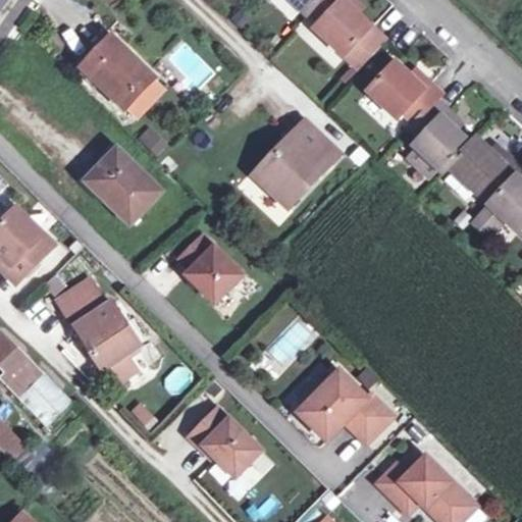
[(290,0),(307,15),(309,12),(320,0),(290,0)]
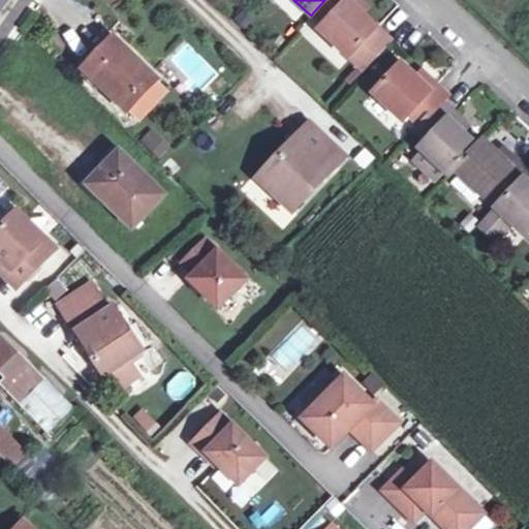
[(363,12),(348,0),(324,0),(313,12),(323,23),(318,29),(348,57),(365,72),(393,41),(377,27),(363,12)]
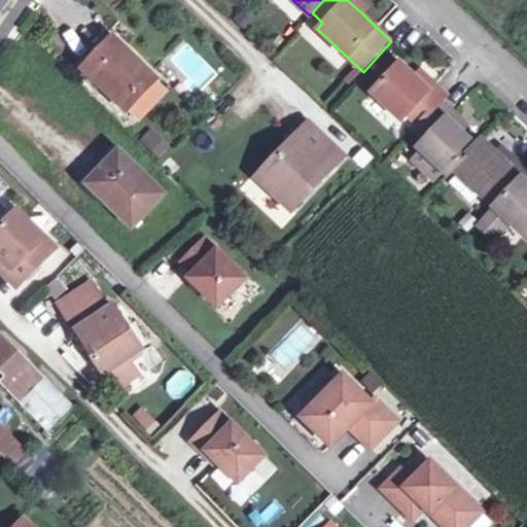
[(366,7),(358,0),(347,0),(361,12),(366,7)]
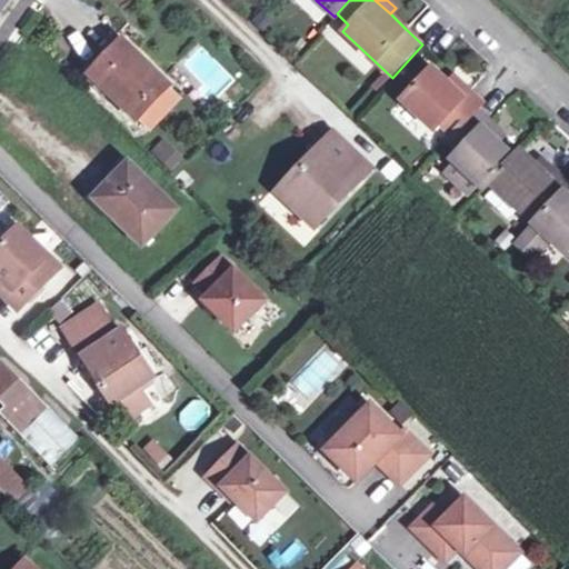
[(78,30),(67,37),(80,60),(91,53),(78,30)]
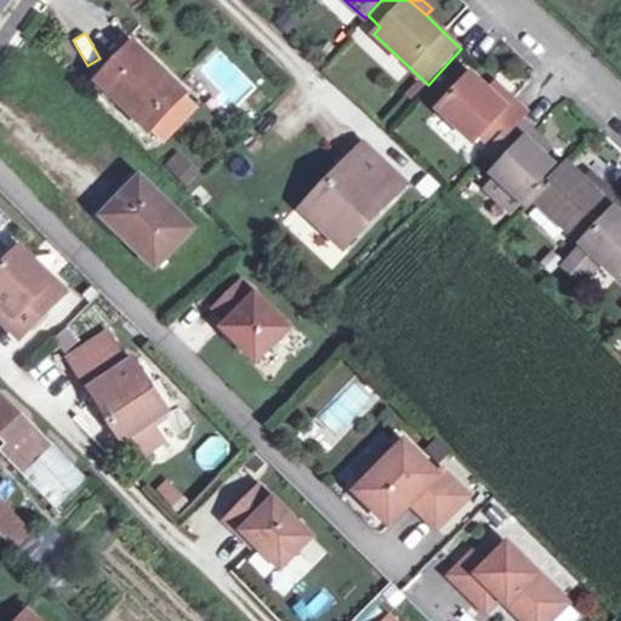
[(97,81),(149,131),(152,129),(183,96),(186,93),(159,68),(155,73),(129,47),(97,81)]
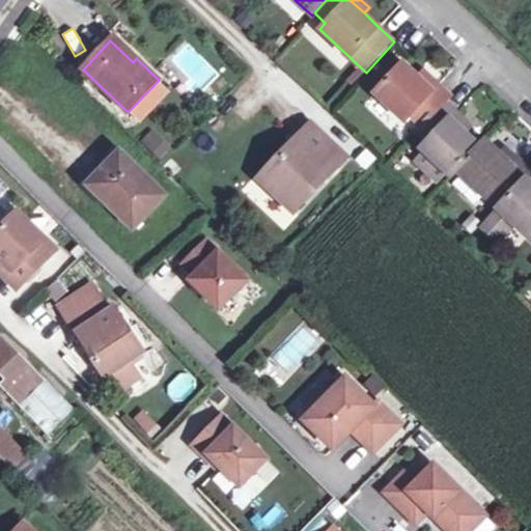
[(411,116),(422,127),(447,99),(450,96),(438,84),(438,85),(432,90),(419,78),(402,63),(374,93),(404,121),(411,116)]
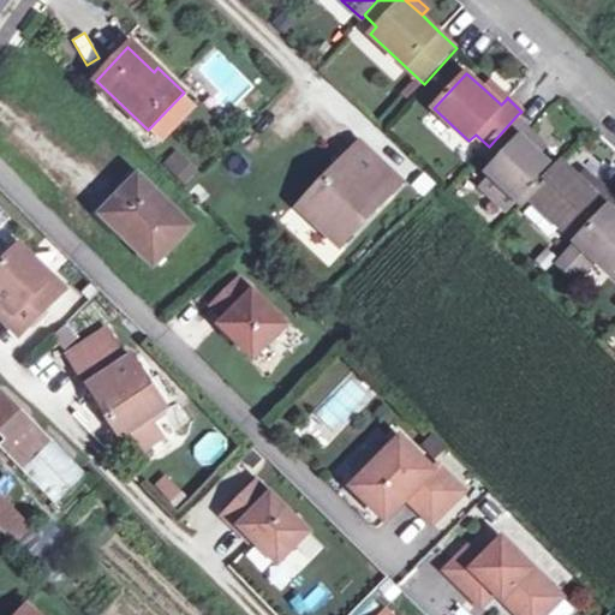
[(501,105),(507,99),(491,83),(485,90),(501,105)]
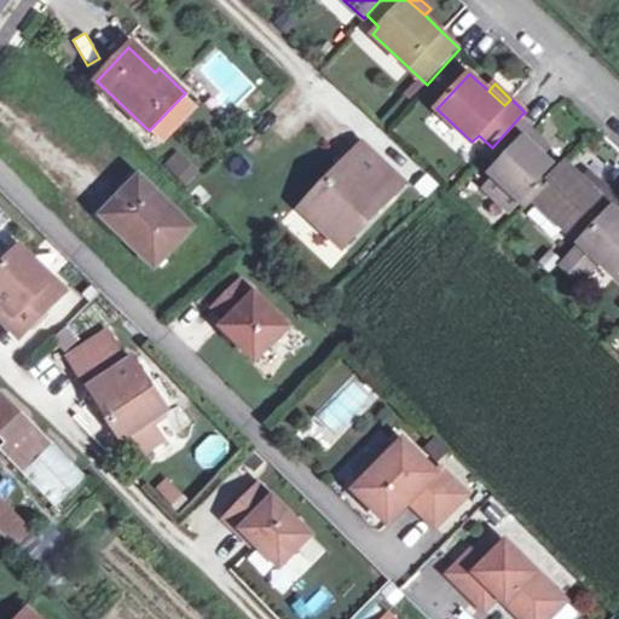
[(151,128),(162,139),(194,108),(183,96),(151,128)]
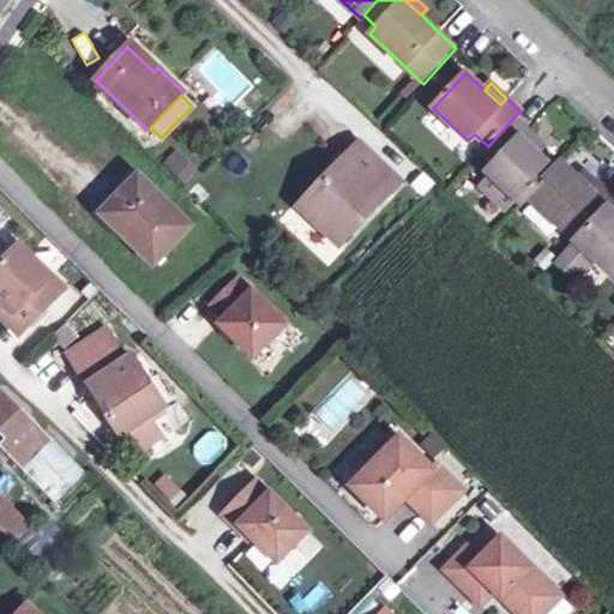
[(540,149),(524,133),(530,127),(517,114),(488,146),(485,150),(497,161),(491,168),(493,170),(522,198),(524,200),(528,196),(557,164),(540,149)]
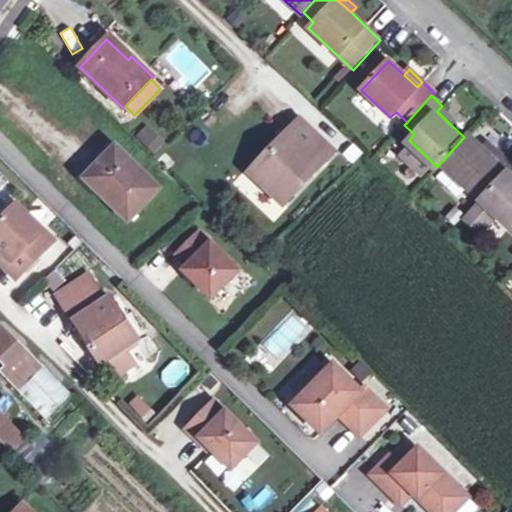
[(456,118),(442,106),(437,111),(450,124),(456,118)]
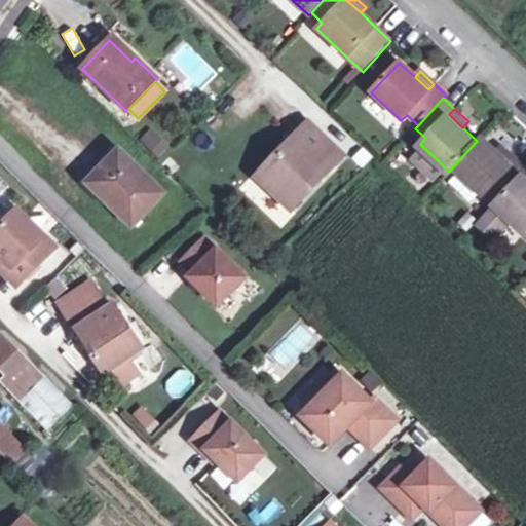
[(342,156),(308,124),(277,157),(283,162),(263,183),(292,210),(342,156)]
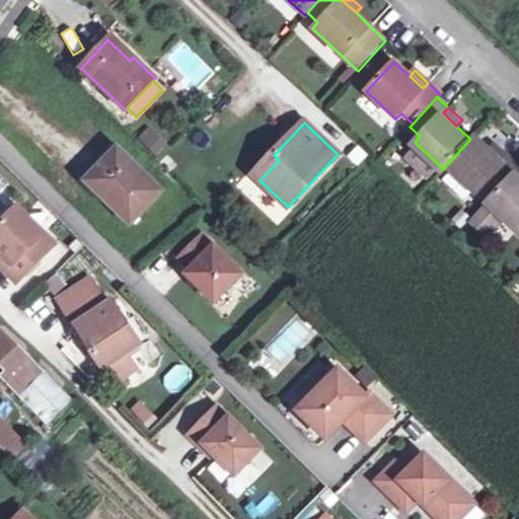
[(147,127),(136,139),(155,157),(167,145),(147,127)]
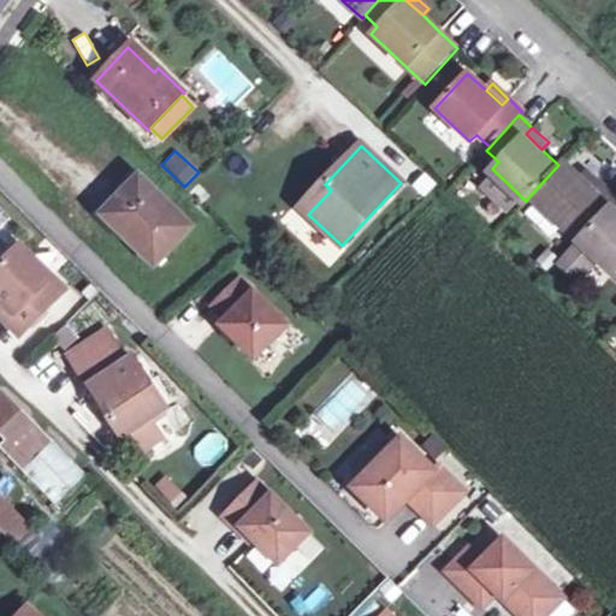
[(597,193),(581,178),(563,161),(558,165),(529,196),(566,230),(567,230),(579,241),(611,207),(615,201),(615,197),(604,187),(597,193)]
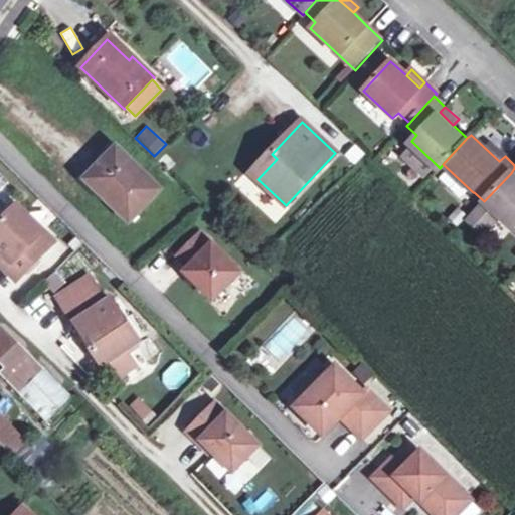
[(438,166),(413,143),(405,153),(428,175),(438,166)]
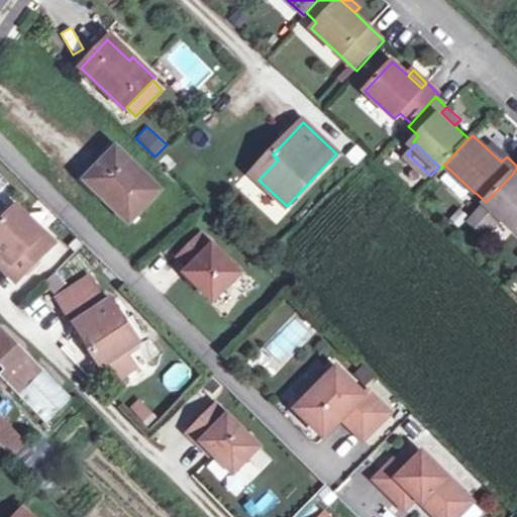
[(501,162),(507,157),(494,143),(488,149),(501,162)]
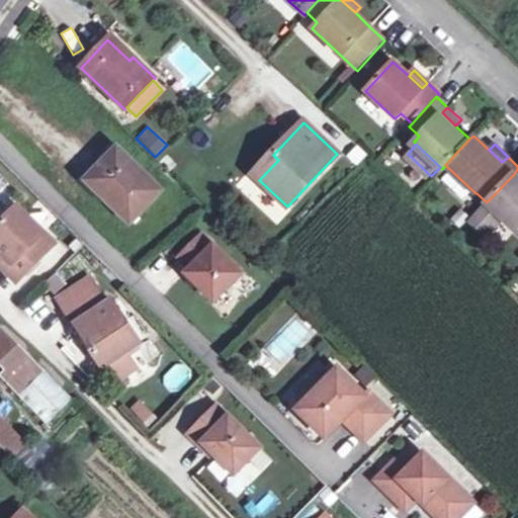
[(163,192),(118,149),(87,181),(132,225),(163,192)]
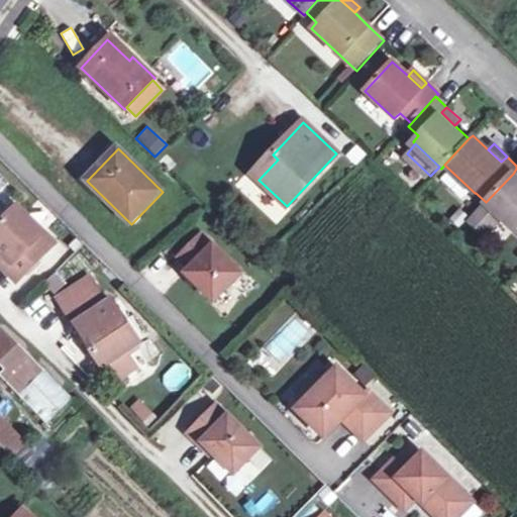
[(516,177),(513,174),(486,202),(486,203),(470,220),(486,234),(501,218),(514,230),(516,226),(516,177)]
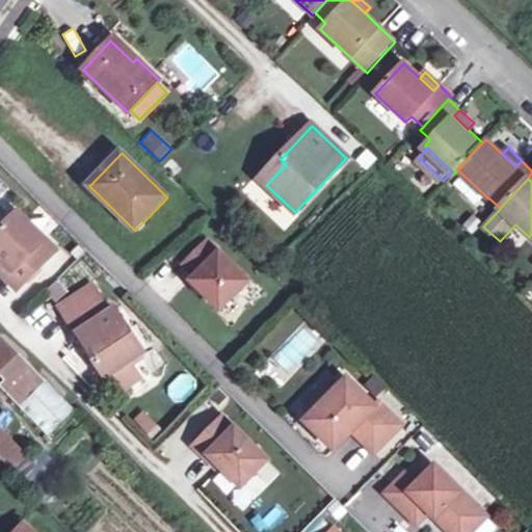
[(7,266),(0,273),(18,289),(54,251),(17,214),(0,231),(0,258),(1,259),(7,266)]
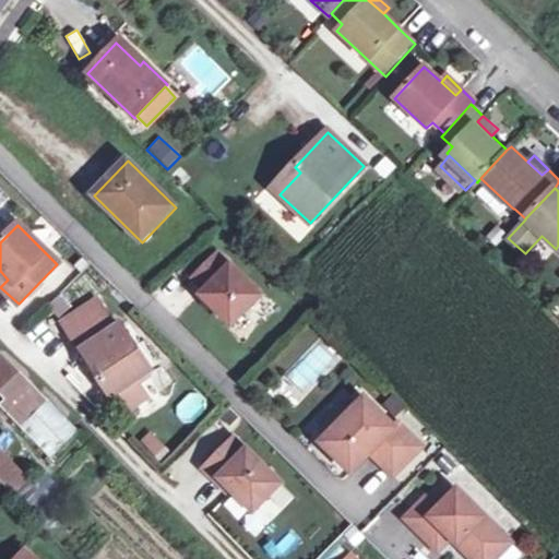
[(218,254),(194,278),(205,290),(201,295),(232,325),(261,296),(218,254)]
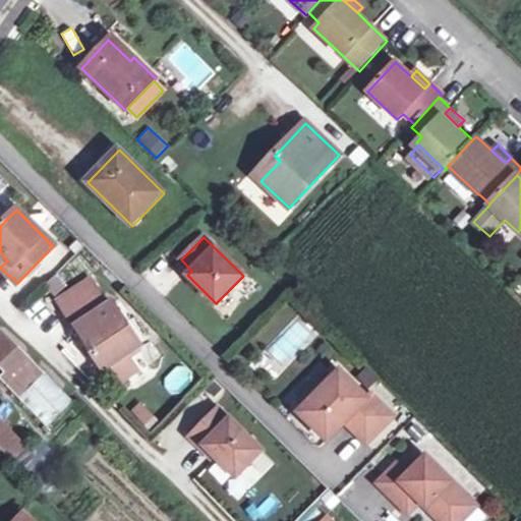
[(140,345),(112,302),(107,306),(90,281),(59,301),(104,369),(108,366),(127,354),(140,345)]
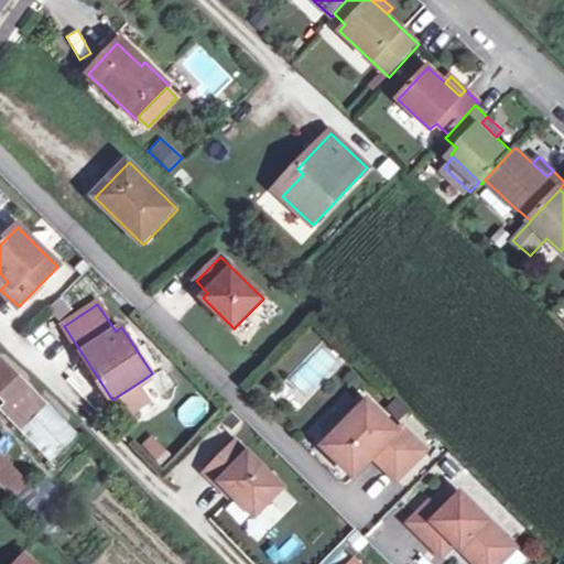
[(21,427),(44,404),(0,358),(0,393),(9,403),(3,409),(21,427)]
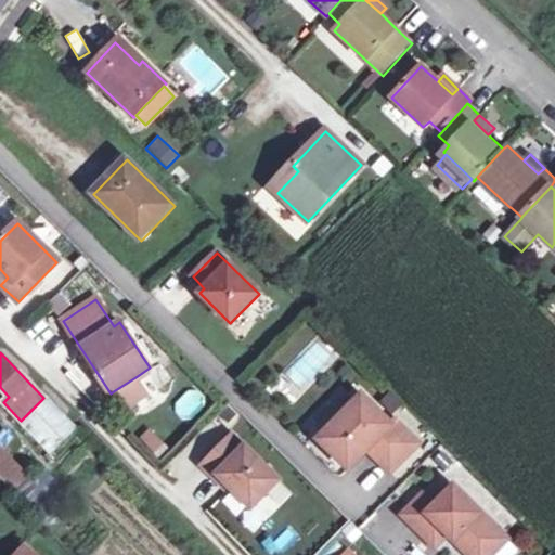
[(136,377),(115,390),(128,409),(147,396),(136,377)]
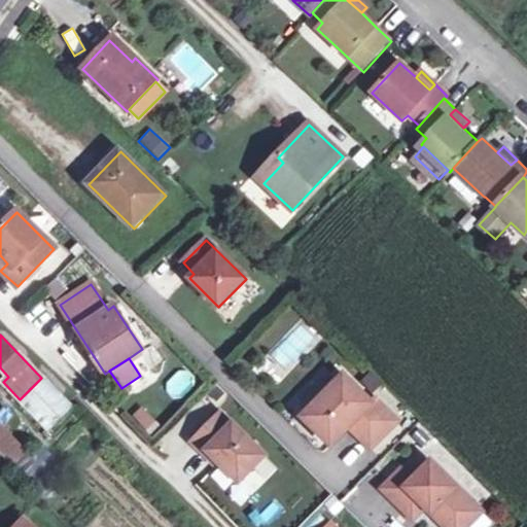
[(163,384),(174,400),(198,384),(186,367),(163,384)]
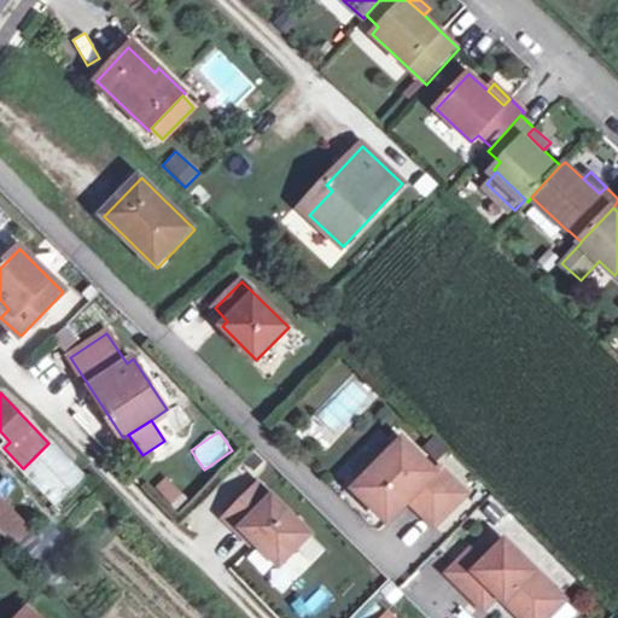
[(441,467),(437,472),(404,439),(355,489),(389,523),(415,496),(424,505),(419,509),(436,526),(467,494),(441,467)]
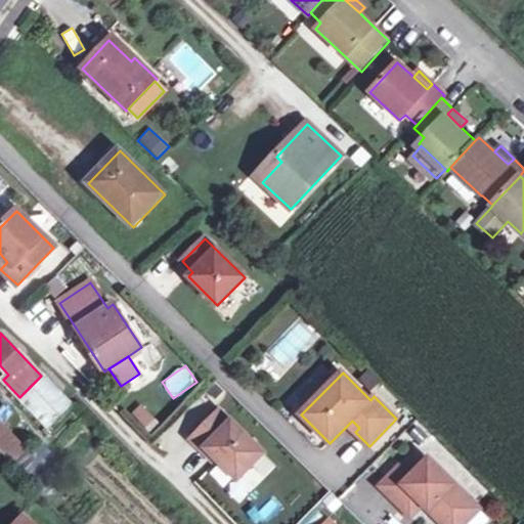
[(48,427),(71,405),(41,376),(19,397),(48,427)]
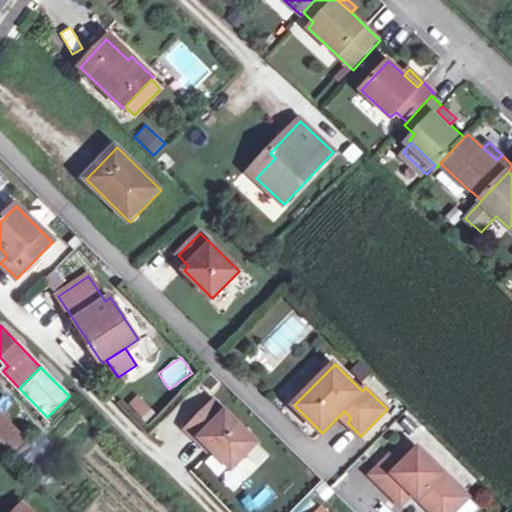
[(127,404),(144,422),(154,413),(137,395),(127,404)]
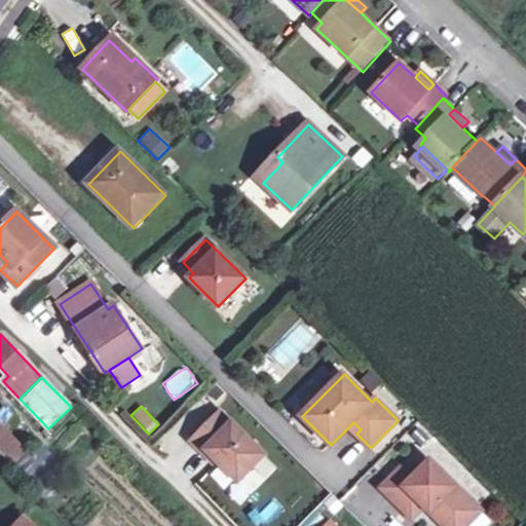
[(220,413),(192,442),(204,454),(208,451),(238,482),(264,455),(232,423),(232,424),(220,413)]
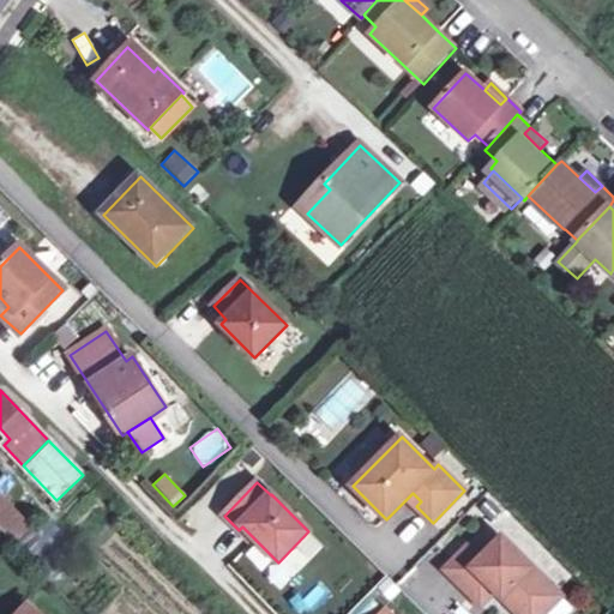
[(0,523),(14,539),(29,525),(0,494),(0,523)]
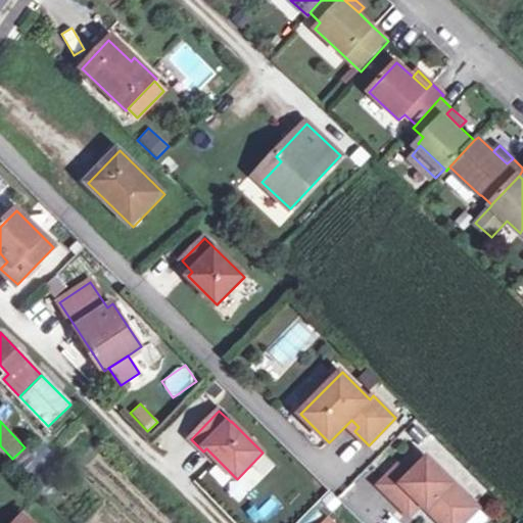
[(40,478),(55,467),(38,442),(27,450),(36,464),(32,467),(40,478)]
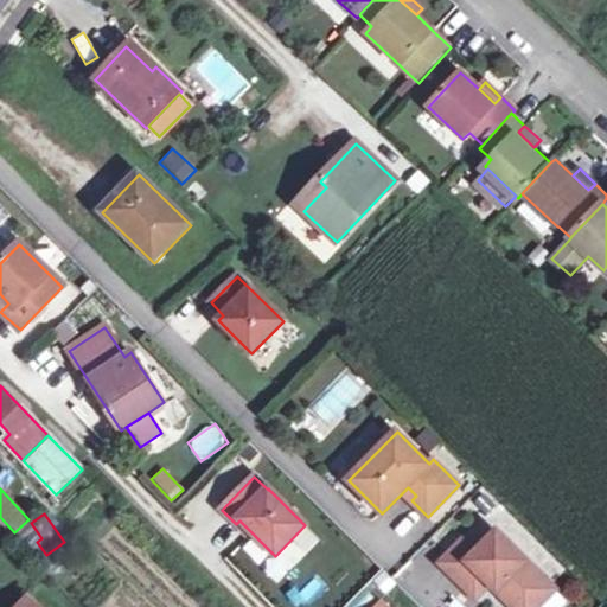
[(538,606),(556,589),(497,531),(475,553),(462,541),(440,563),(475,598),(489,585),(497,592),(502,587),(522,606),(538,606)]
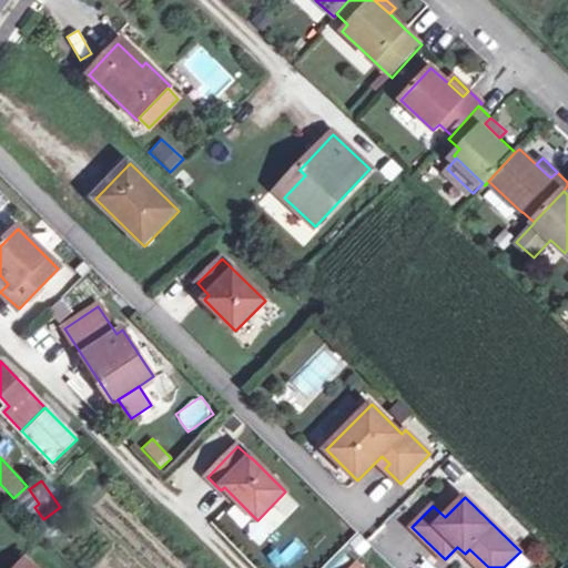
[(488,567),(469,549),(465,554),(478,567),(488,567)]
